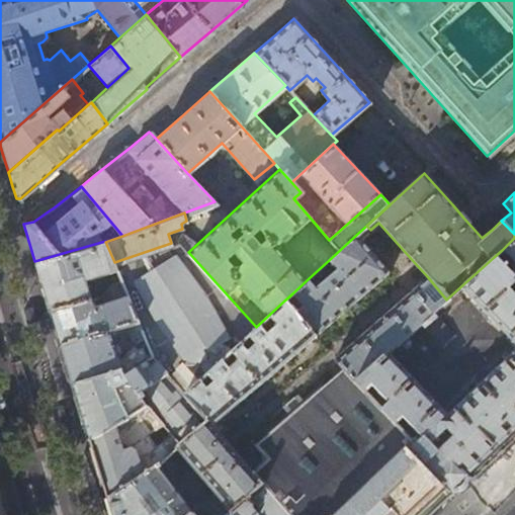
[(388,270),(356,235),(329,260),(335,266),(315,285),(309,278),(292,293),(301,303),(292,311),(314,335),(347,305),(388,270)]
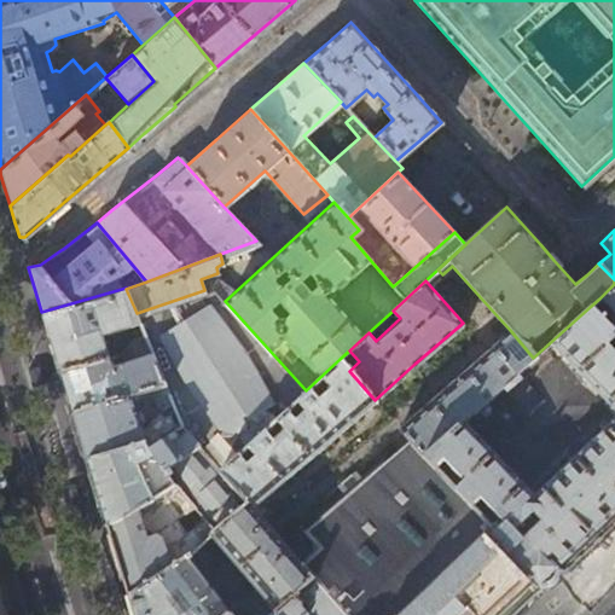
[(614,284),(599,299),(614,314),(614,321),(609,328),(614,334),(614,284)]
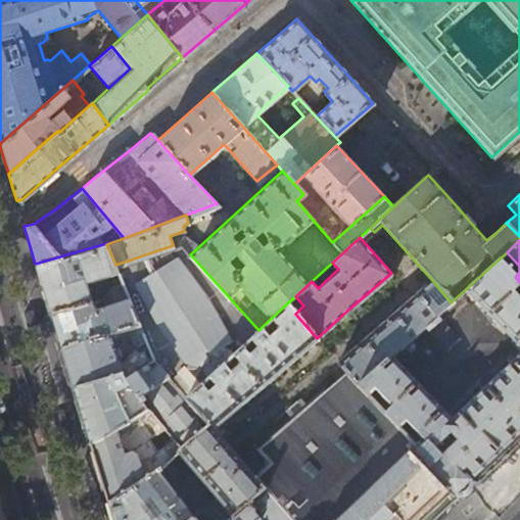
[(115,265),(106,244),(106,243),(35,264),(41,284),(49,313),(90,300),(85,282),(117,272),(115,265)]
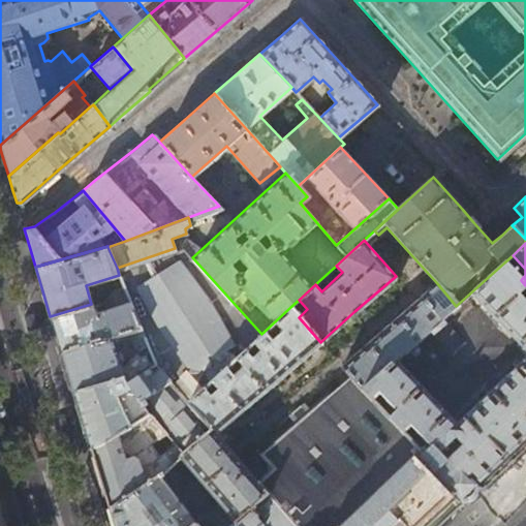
[(182,246),(175,248),(117,268),(119,275),(124,286),(141,328),(154,363),(72,392),(79,413),(89,447),(105,440),(149,412),(183,453),(210,430),(187,403),(261,334),(192,257),(182,246)]
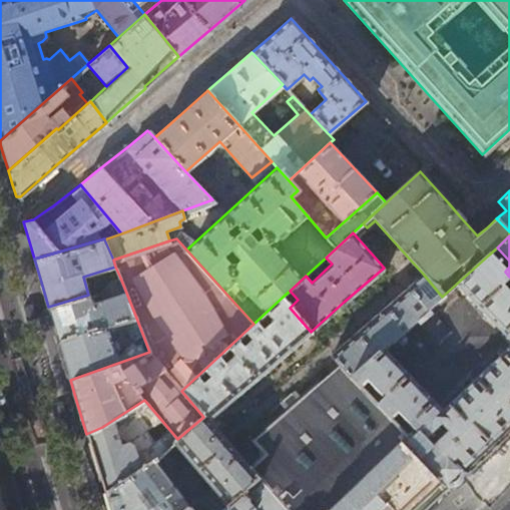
[(489,255),(442,297),(351,378),(410,441),(404,446),(446,488),(451,483),(469,466),(509,427),(509,277),(505,272),(489,255)]
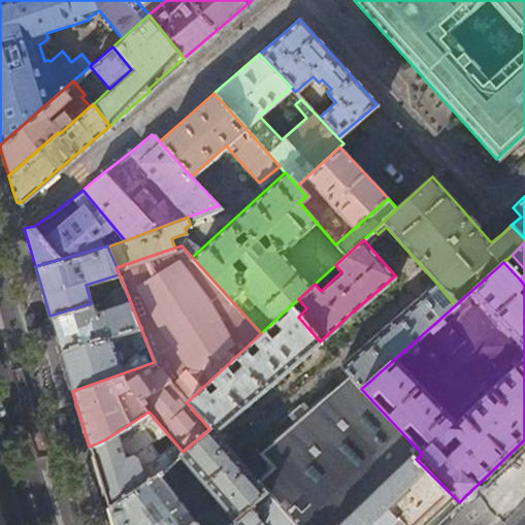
[(361,389),(455,305),(435,282),(340,364),(351,376),(361,389)]
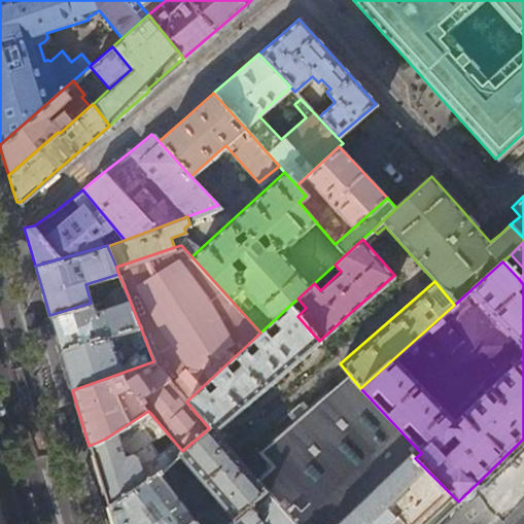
[(94,312),(91,303),(49,315),(54,328),(60,350),(140,326),(124,285),(111,288),(102,300),(105,309),(94,312)]
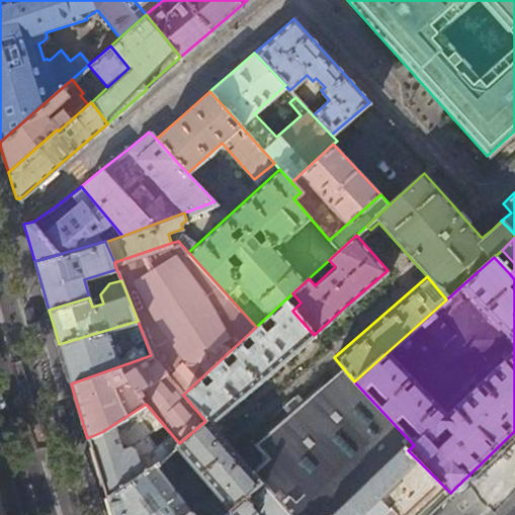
[(292,311),(284,301),(256,327),(183,395),(205,421),(206,420),(210,424),(314,335),(292,311)]
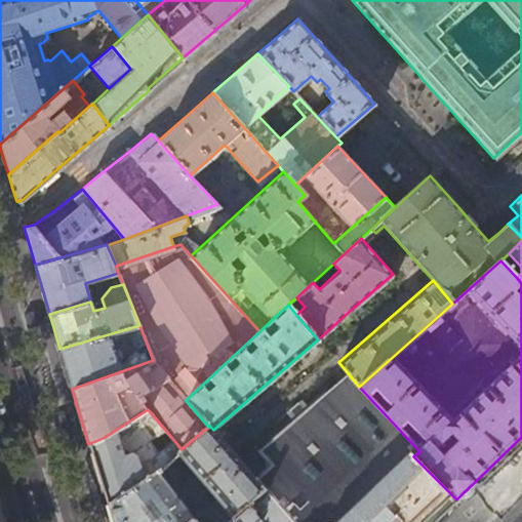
[(30,310),(23,312),(27,324),(34,322),(30,310)]
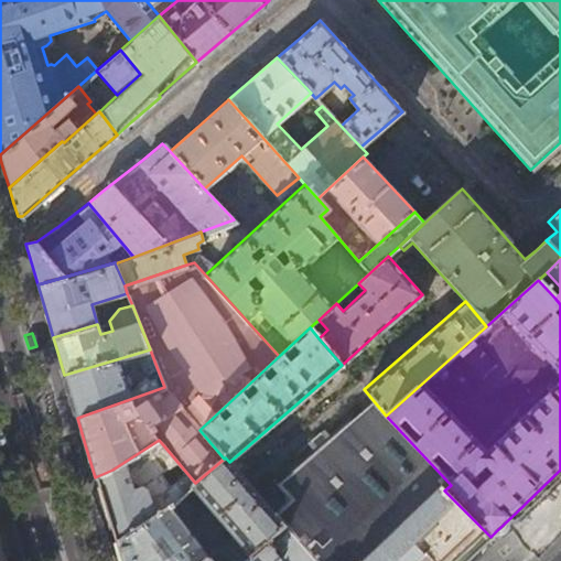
[(164,387),(150,349),(64,375),(71,395),(77,418),(164,387)]
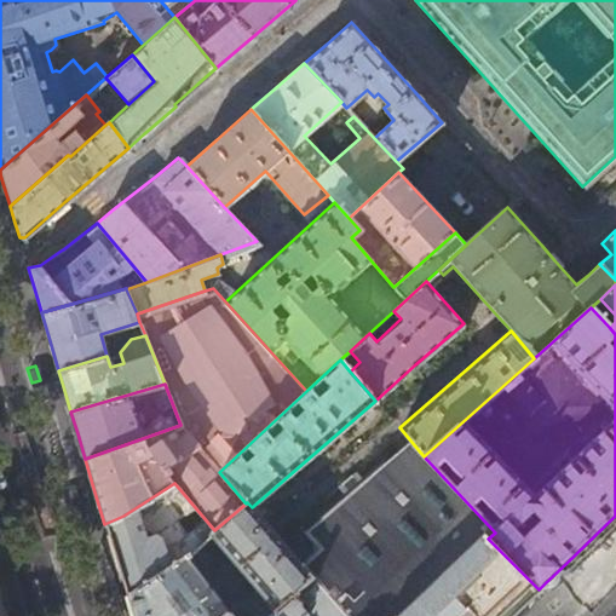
[(495,533),(424,456),(412,442),(308,531),(317,543),(312,554),(300,565),(300,566),(311,579),(343,615),(511,615),(537,591),(539,589),(488,539),(495,533)]
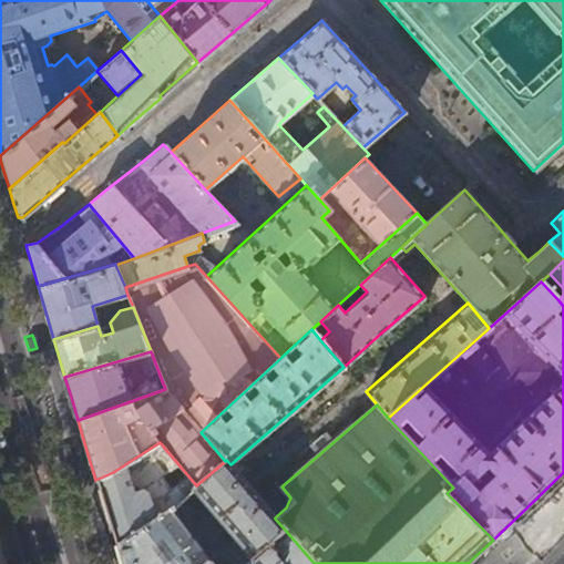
[(192,489),(196,485),(160,442),(113,472),(95,480),(104,509),(114,544),(168,509),(192,489)]
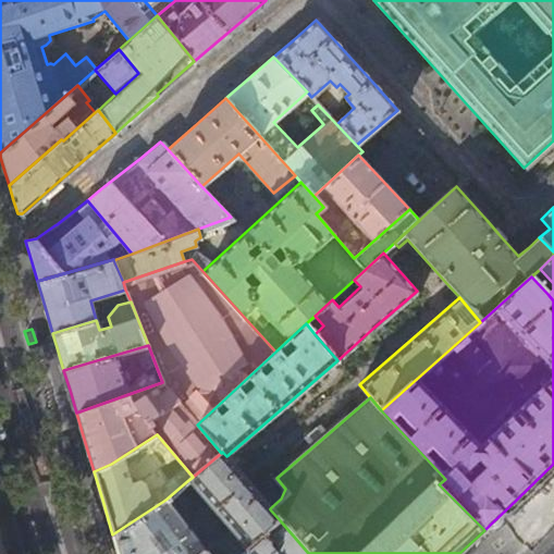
[(222,452),(221,453),(193,477),(188,480),(206,502),(230,529),(216,541),(217,542),(225,553),(243,553),(261,538),(280,520),(270,509),(270,508),(241,474),(226,456),(222,452)]
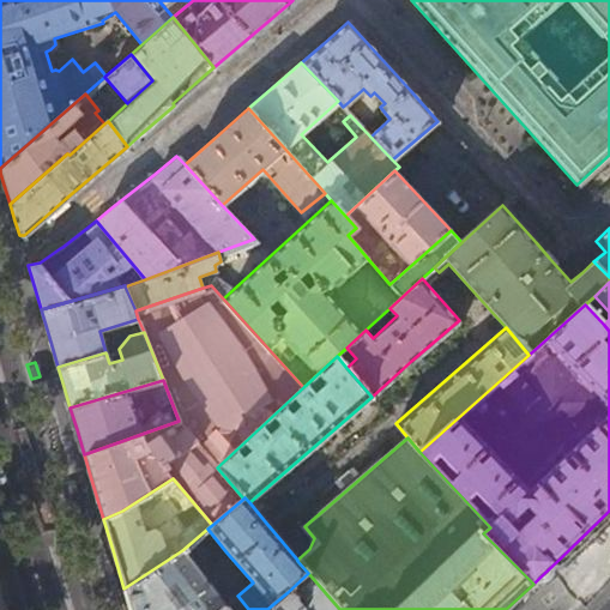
[(200,574),(182,550),(124,589),(130,609),(221,609),(225,608),(200,574)]
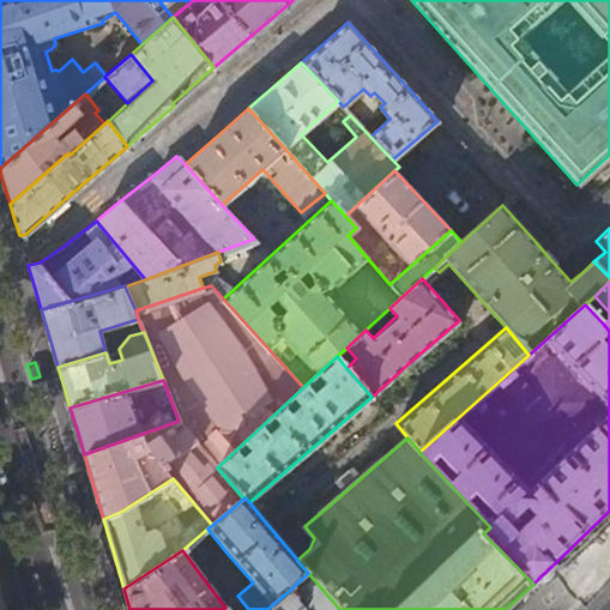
[(339,609),(308,573),(288,592),(302,609),(339,609)]
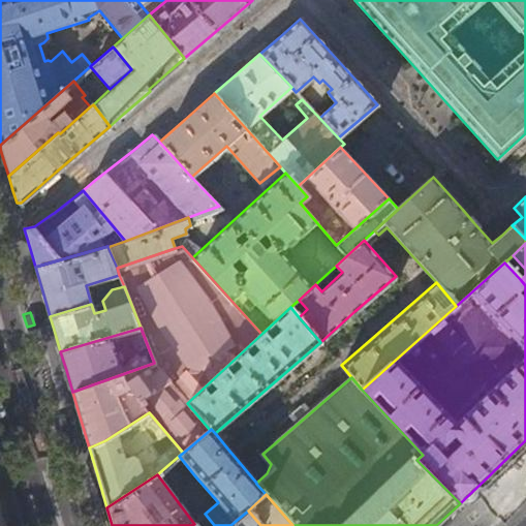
[(214,525),(206,515),(194,524),(190,525),(258,525),(260,525),(248,511),(230,525),(214,525)]
